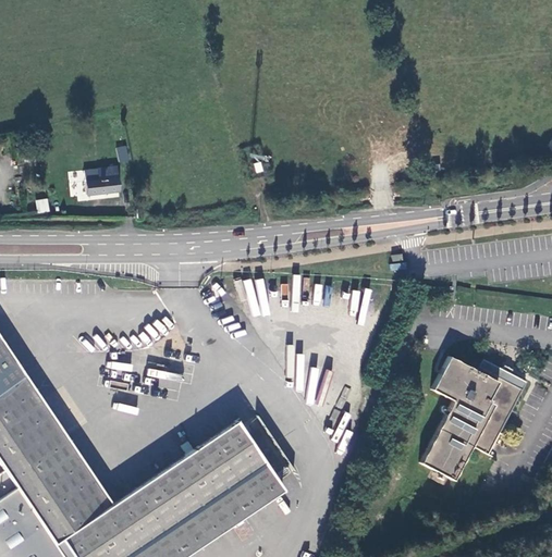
[(133,146),(122,147),(124,162),(135,161),(133,146)]
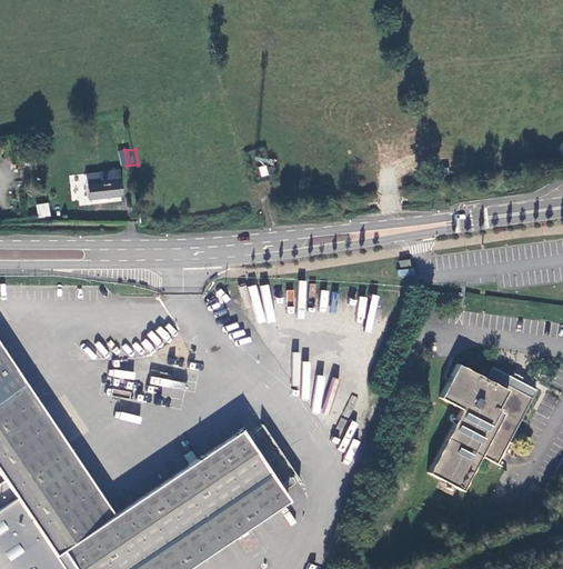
[(122,170),(102,172),(104,185),(91,187),(92,199),(126,195),(122,170)]
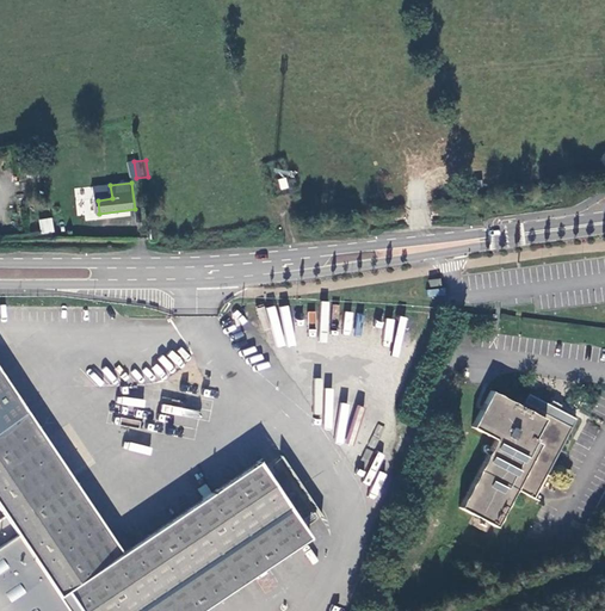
[(110,185),(96,187),(98,201),(112,198),(110,185)]
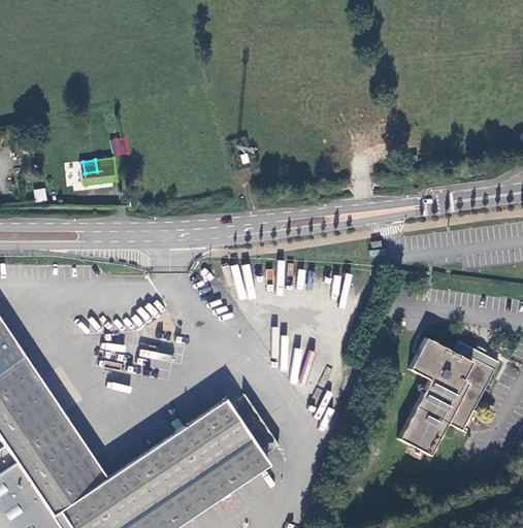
[(50,188),(38,190),(40,202),(53,200),(50,188)]
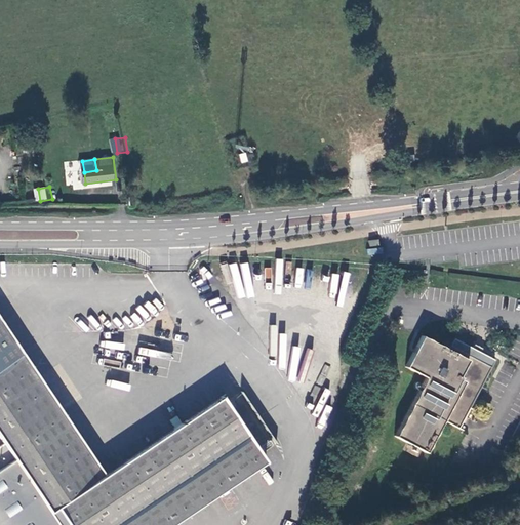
[(172,524),(268,460),(226,396),(109,475),(0,316),(0,434),(7,444),(0,448),(0,524),(172,524)]
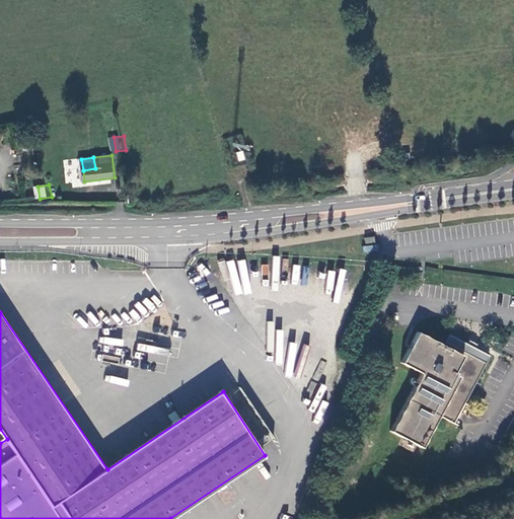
[(459,423),(495,355),(481,348),(482,346),(473,342),(472,344),(454,334),(450,342),(448,346),(423,332),(407,363),(427,373),(396,431),(427,447),(443,416),(459,423)]
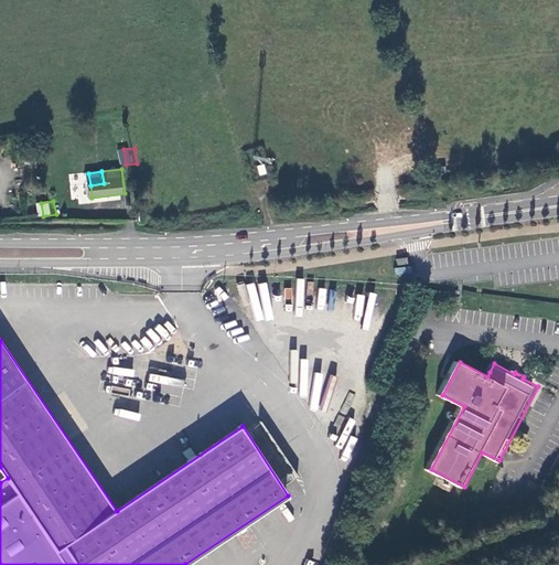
All buildings are outlined.
